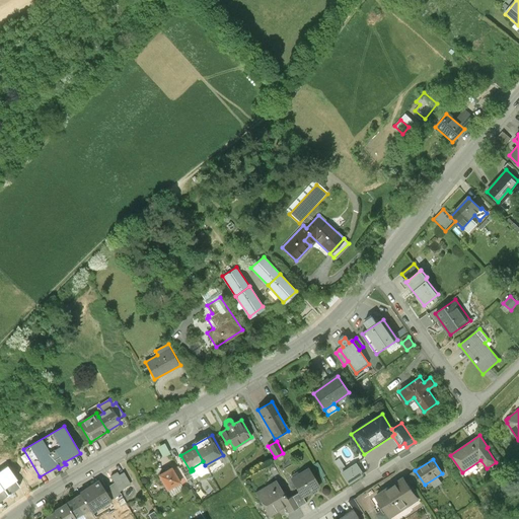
[(10,465),(6,460),(0,464),(0,484),(8,496),(20,489),(16,482),(17,480),(8,467),(10,465)]
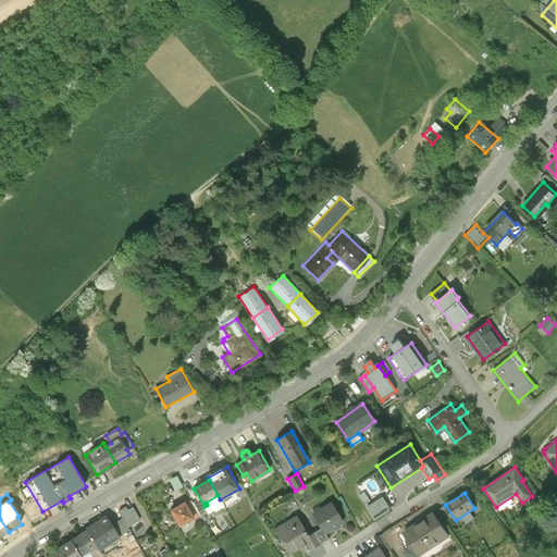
[(391,509),(383,498),(368,508),(374,520),(391,509)]
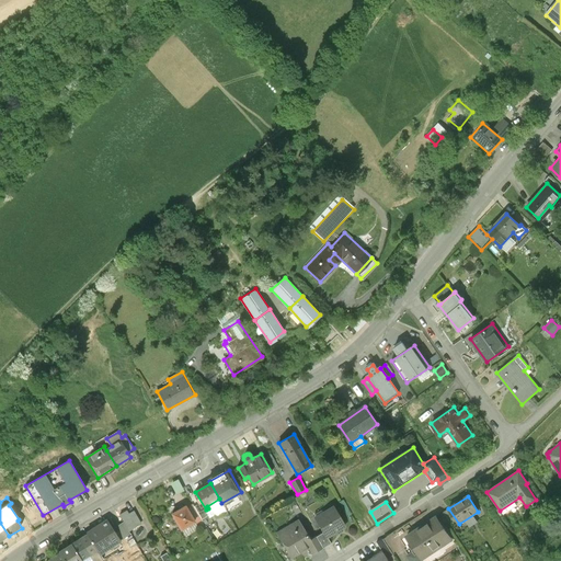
[(195,523),(186,506),(172,514),(182,530),(195,523)]
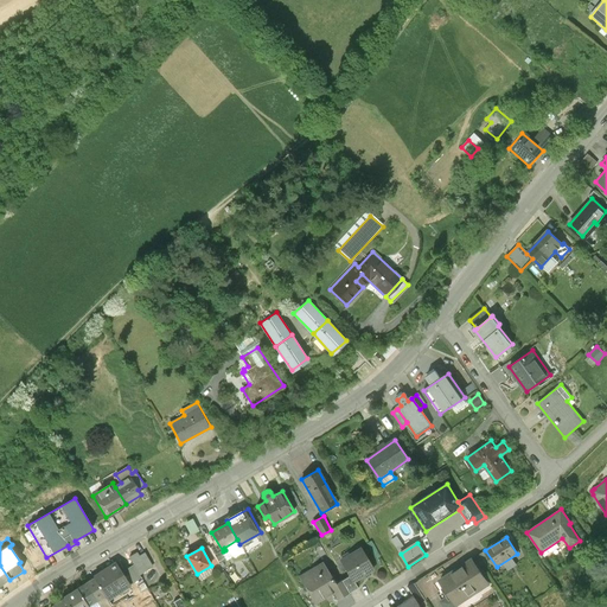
[(360,549),(342,560),(351,576),(355,582),(374,570),(360,549)]
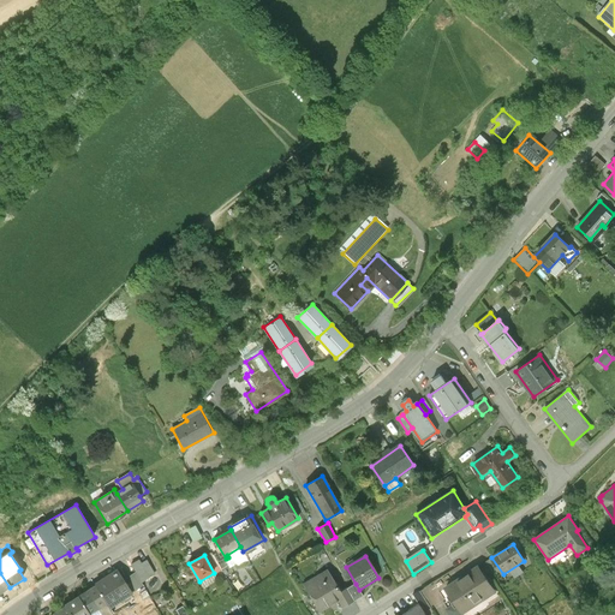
[(131,567),(136,574),(142,585),(156,575),(148,561),(142,565),(139,562),(131,567)]
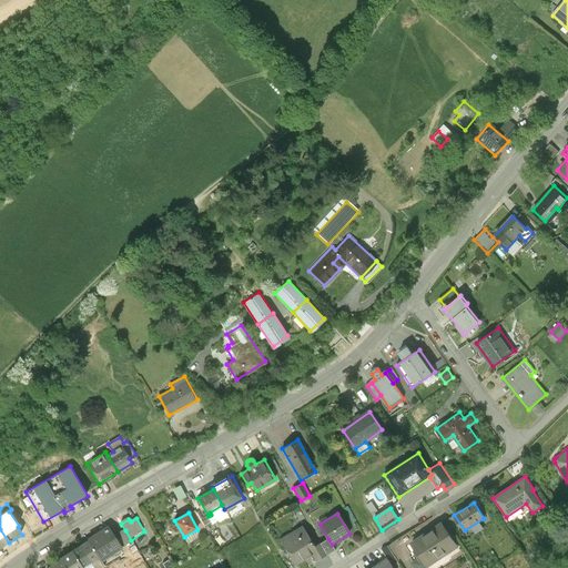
[(442,524),(412,544),(421,557),(427,567),(457,547),(442,524)]
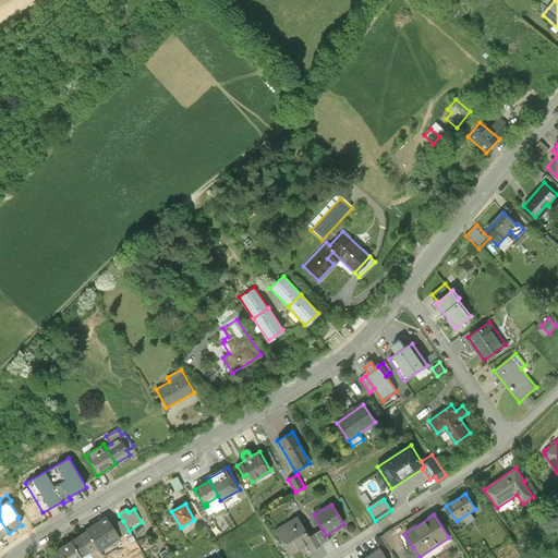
[(310,537),(298,518),(276,531),(290,555),(307,545),(304,541),(310,537)]
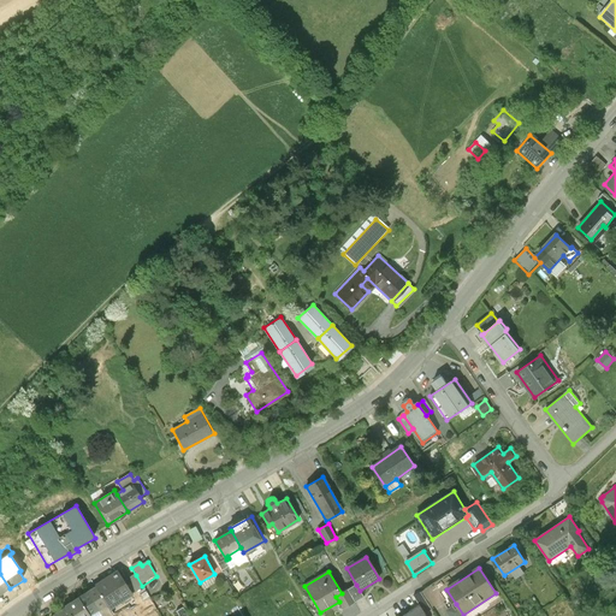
[(118,573),(96,587),(98,588),(102,597),(107,605),(110,610),(132,596),(124,584),(124,582),(118,573)]
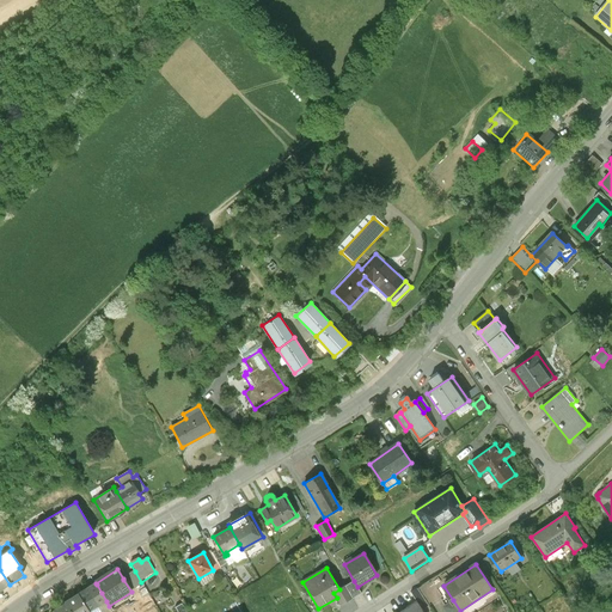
[(0,592),(10,585),(0,570),(0,592)]
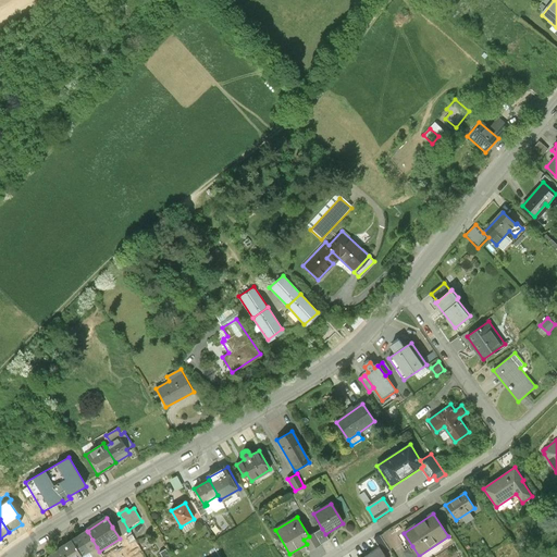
[(123,520),(112,527),(120,539),(130,532),(128,530),(123,520)]
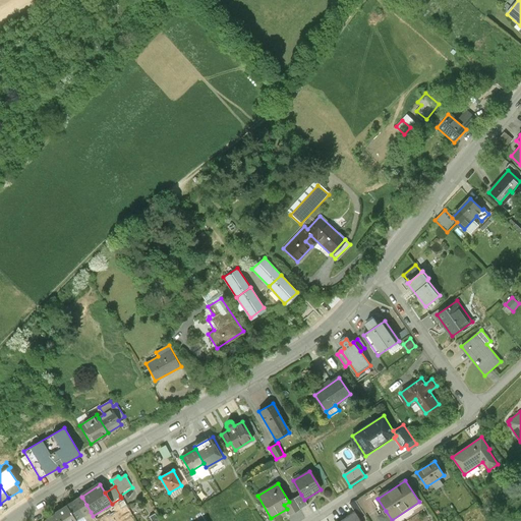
[(304,500),(301,495),(294,499),(300,510),(307,506),(304,500)]
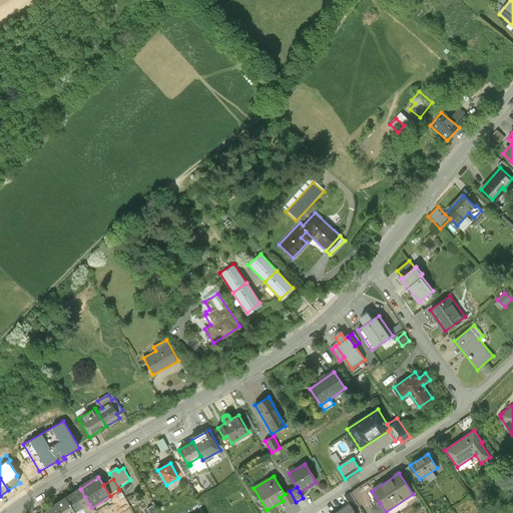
[(85,497),(81,490),(73,495),(82,508),(84,512),(93,512),(94,512),(91,508),(89,504),(85,497)]
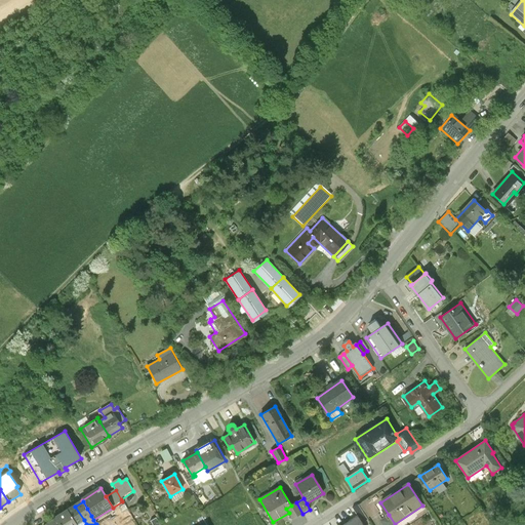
[(303,514),(296,502),(291,506),(286,509),(289,513),(293,520),(303,514)]
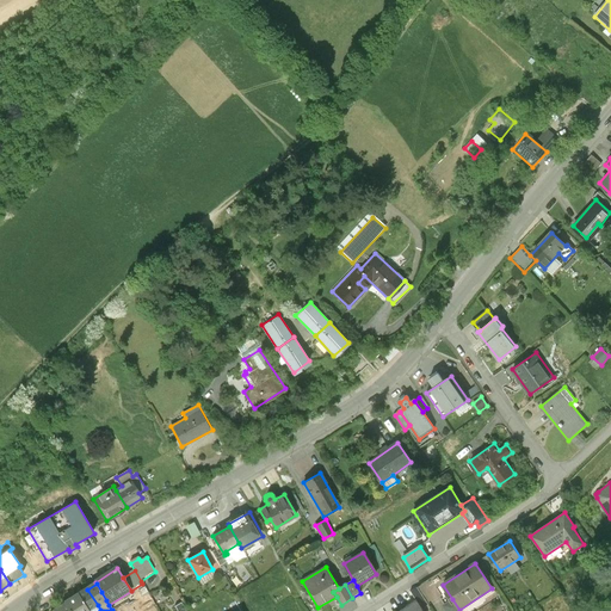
[(98,605),(87,590),(79,594),(90,610),(98,605)]
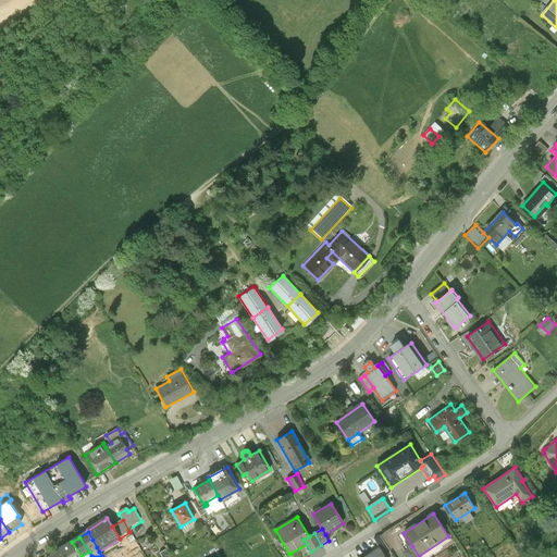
[(72,542),(59,549),(60,552),(51,556),(82,556),(72,542)]
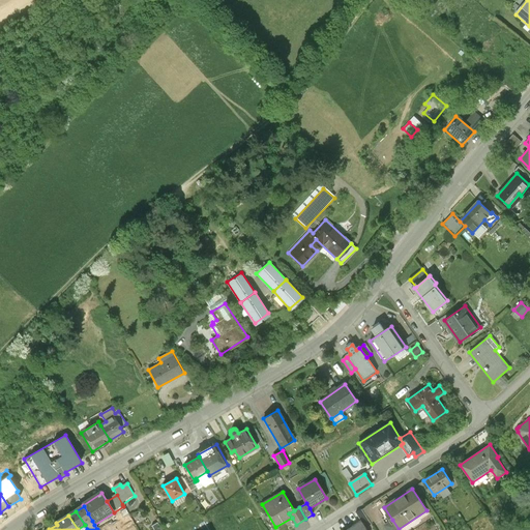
[(396,529),(399,529),(392,520),(384,525),(387,529),(396,529)]
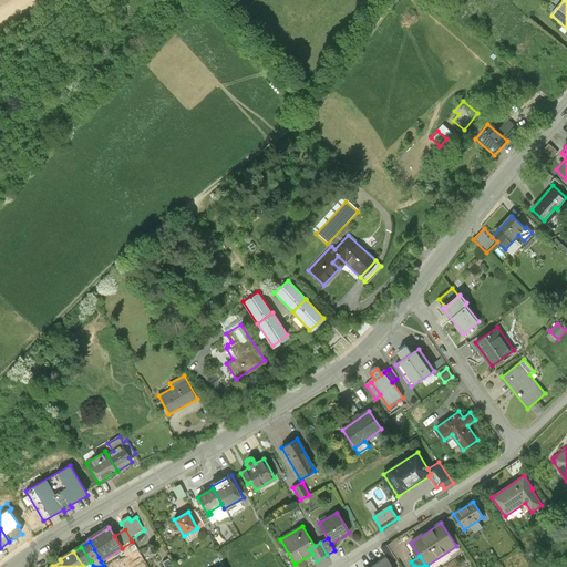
All buildings are outlined.
